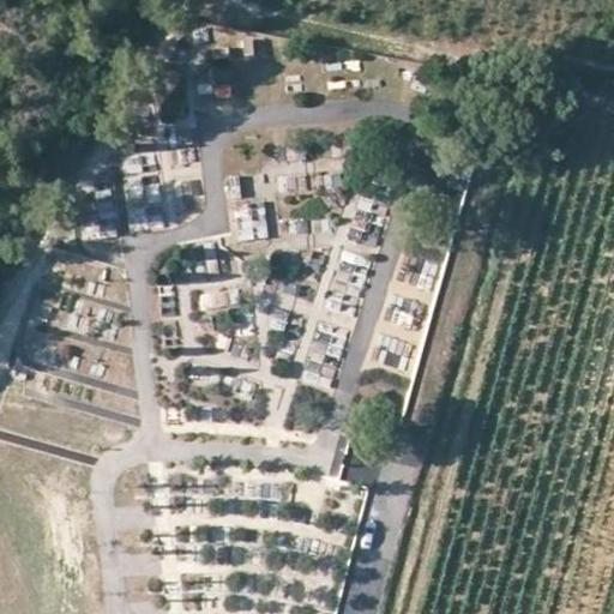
[(233,96),(230,73),(214,76),(215,98),(233,96)]
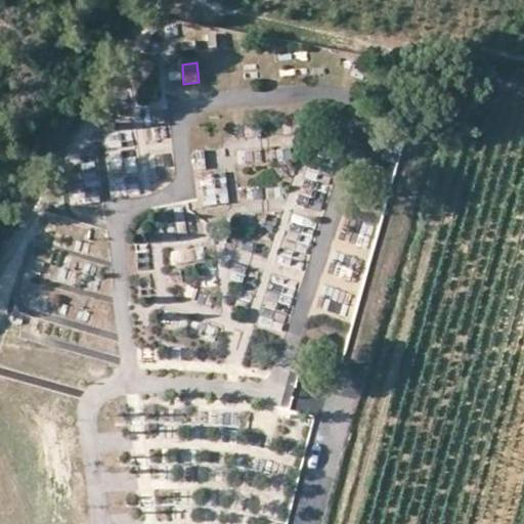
[(134,101),(115,103),(117,129),(104,130),(108,197),(140,194),(134,101)]
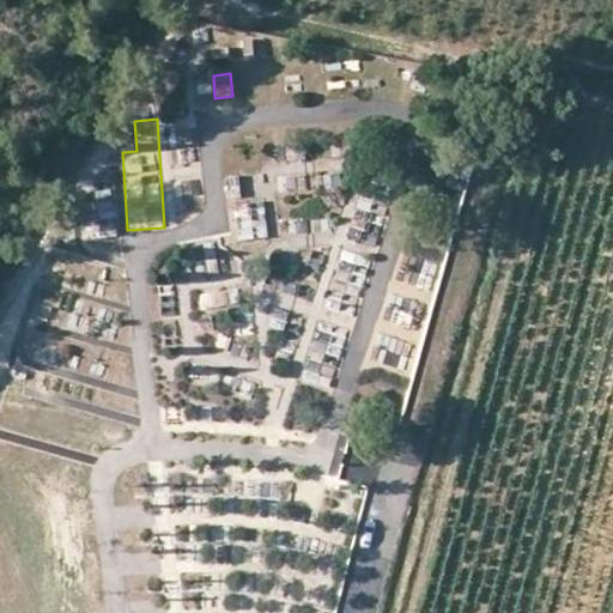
[(232,206),(236,243),(267,241),(265,204),(232,206)]
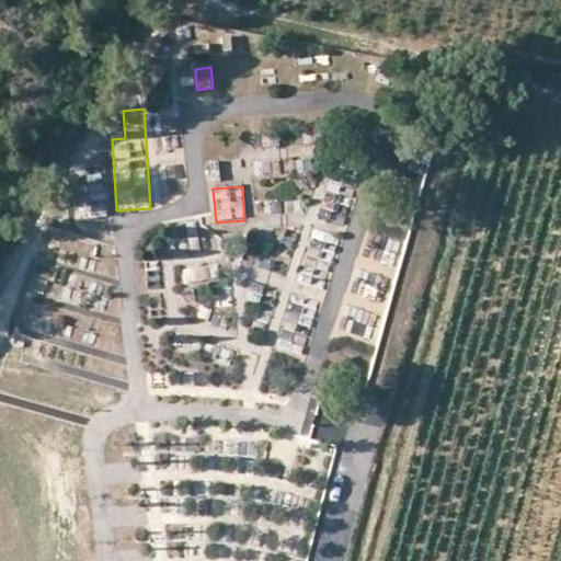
[(262,218),(300,210),(298,197),(260,206),(262,218)]
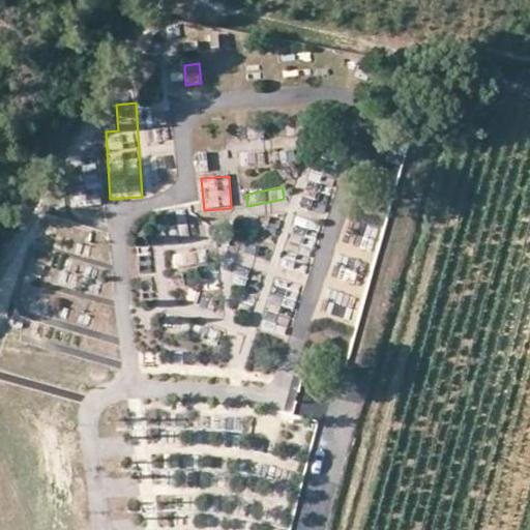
[(204,252),(169,251),(169,266),(204,267),(204,252)]
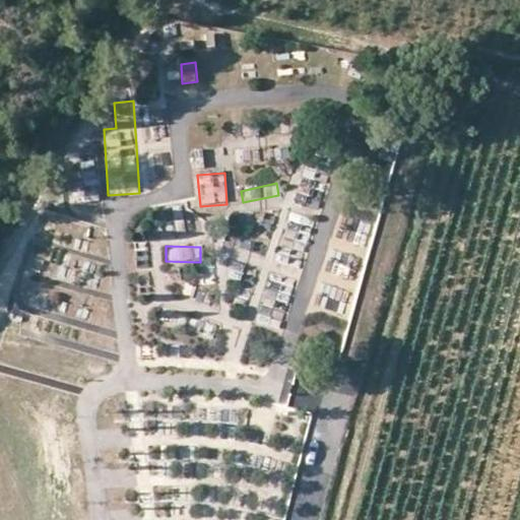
[(200,263),(199,284),(213,285),(213,263),(200,263)]
